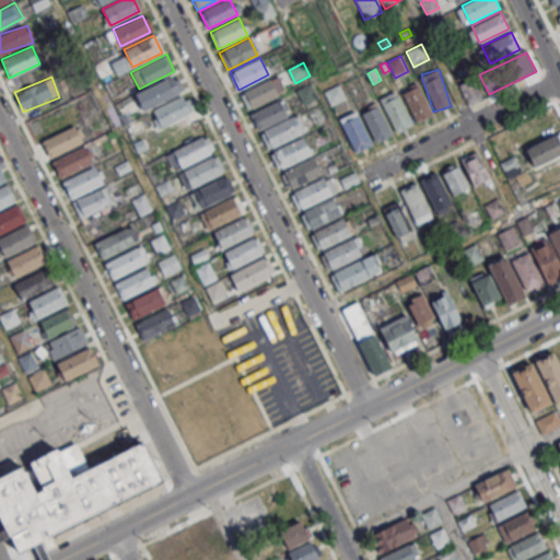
[(135,94),(171,77),(179,93),(143,111),(135,94)]
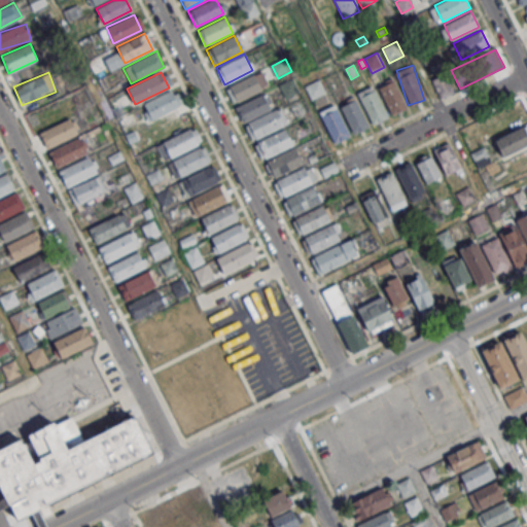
[(226,86),(254,73),(262,90),(235,103),(226,86)]
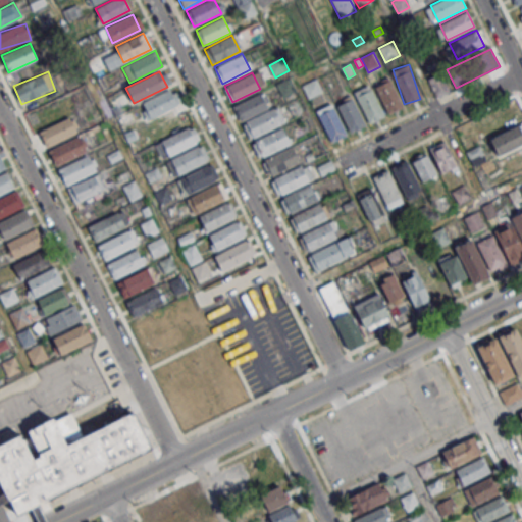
[(373,85),(388,114),(404,106),(389,76),(373,85)]
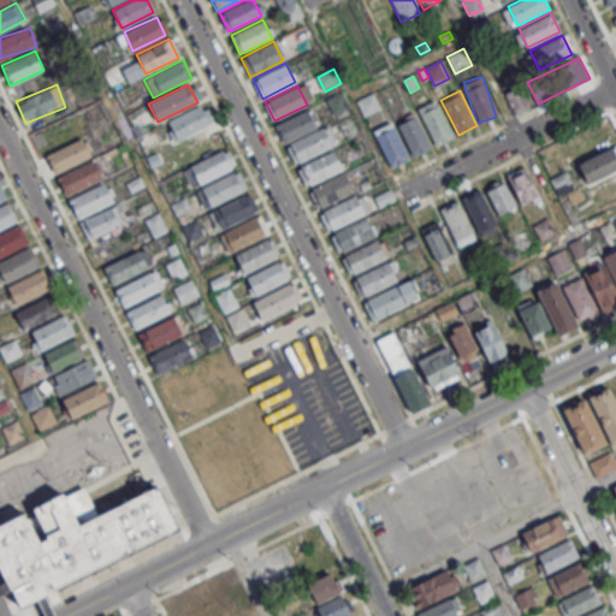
[(507,96),(515,113),(528,107),(520,90),(507,96)]
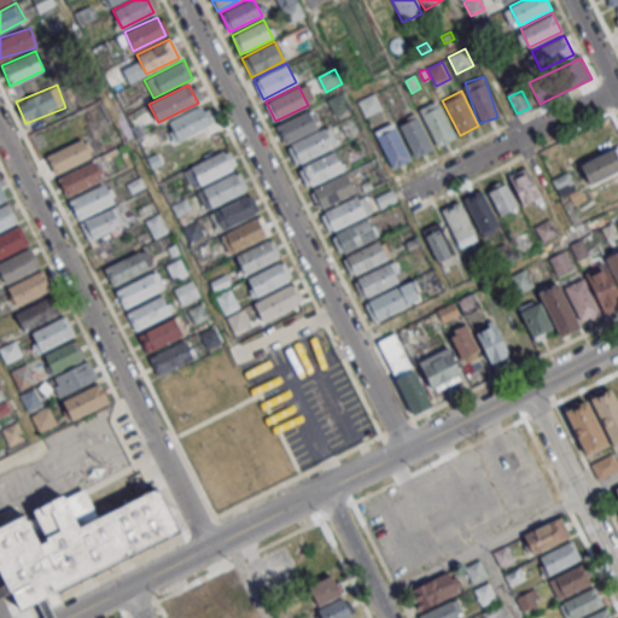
[(330,100),(337,116),(353,109),(345,92),(330,100)]
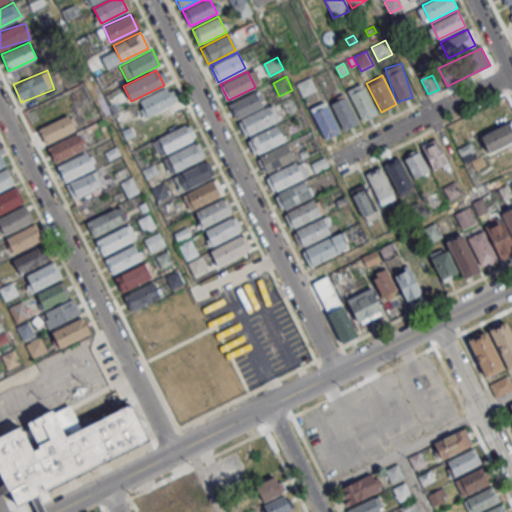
[(304,97),(319,90),(313,78),(298,85),(304,97)]
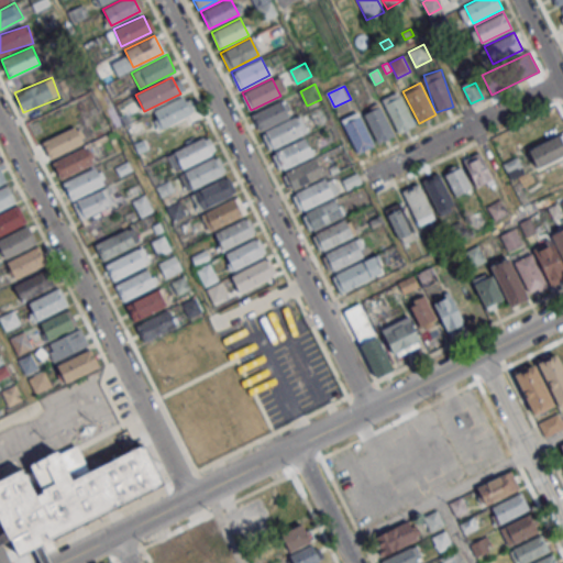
[(383,99),(397,133),(415,125),(399,91),(383,99)]
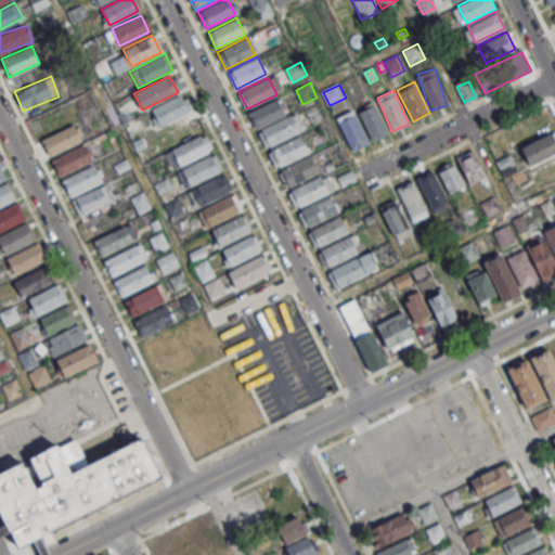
[(151,108),(179,94),(188,112),(158,125),(151,108)]
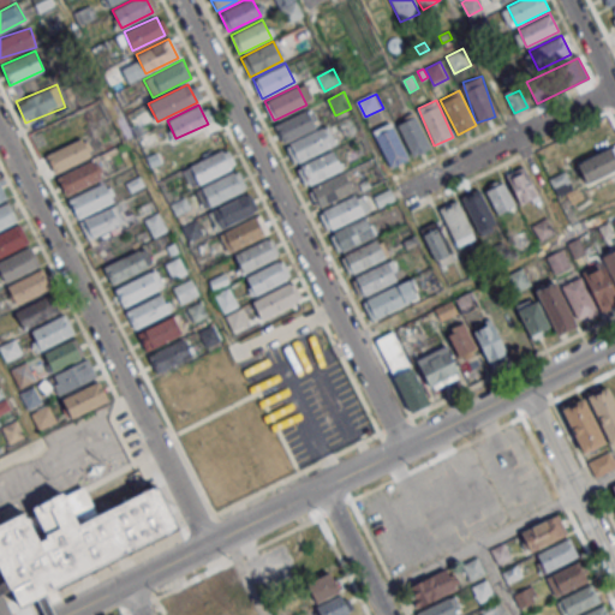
[(273,125),(305,109),(315,129),(282,144),(273,125)]
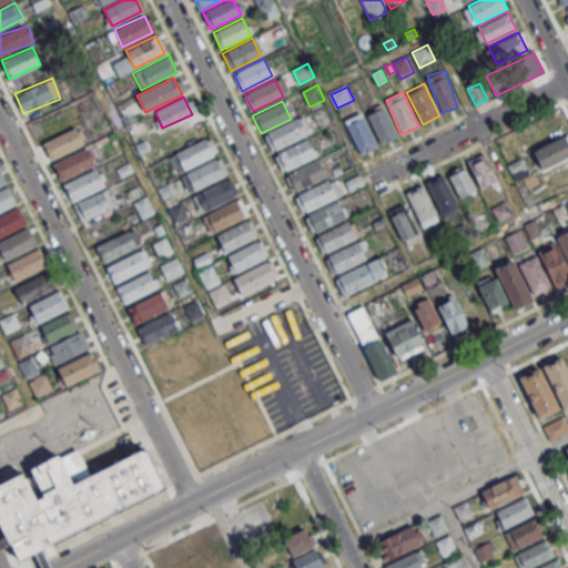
[(382,144),(398,137),(383,105),(366,113),(382,144)]
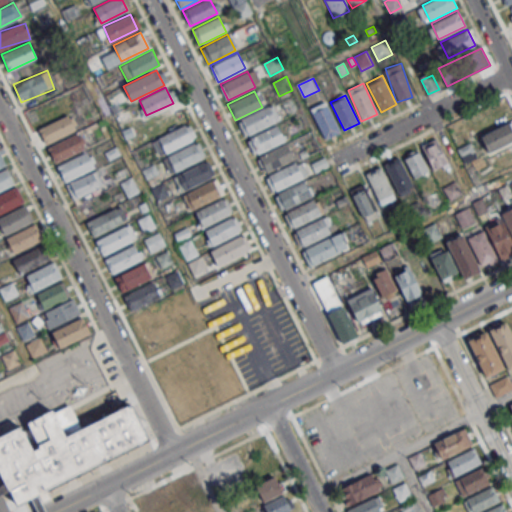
[(325,139),(340,132),(325,100),(310,108),(325,139)]
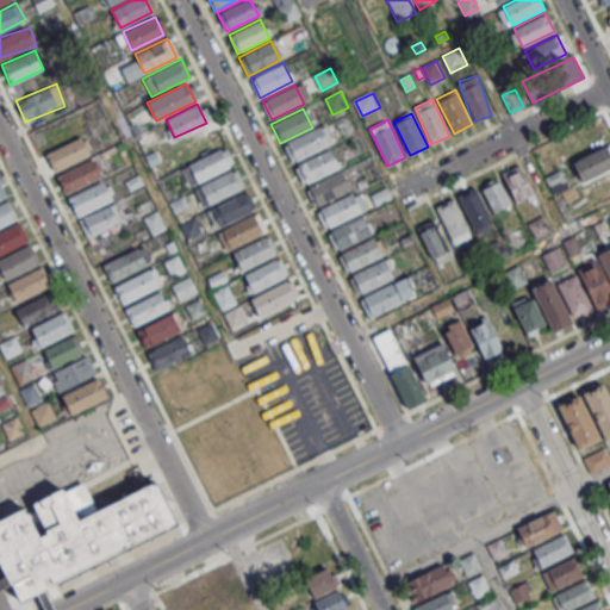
[(287,142),(319,126),(329,145),(297,161),(287,142)]
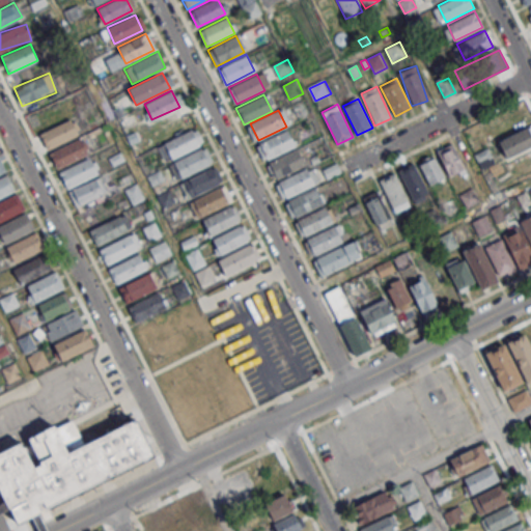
[(39,133),(70,118),(77,135),(47,149),(39,133)]
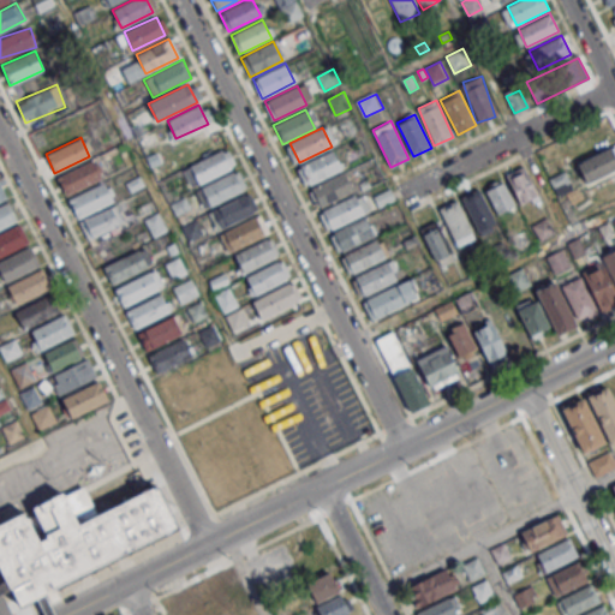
[(614,169),(614,153),(611,147),(577,163),(586,184),(614,169)]
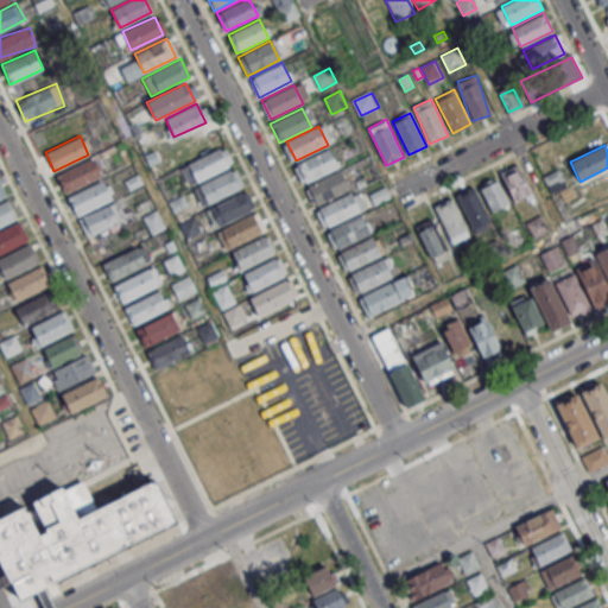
[(188,163),(219,147),(228,165),(196,181),(188,163)]
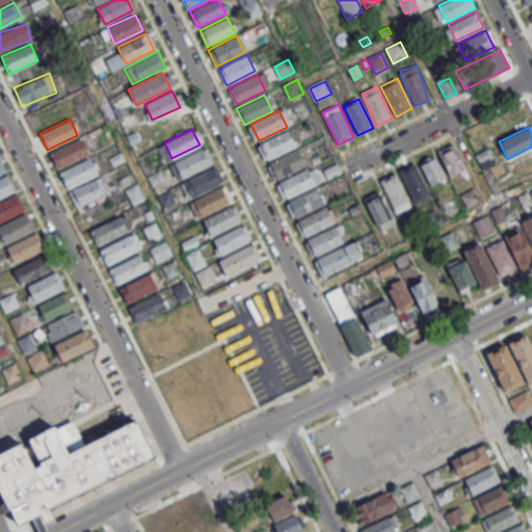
[(260,142),(287,129),(295,145),(267,159),(260,142)]
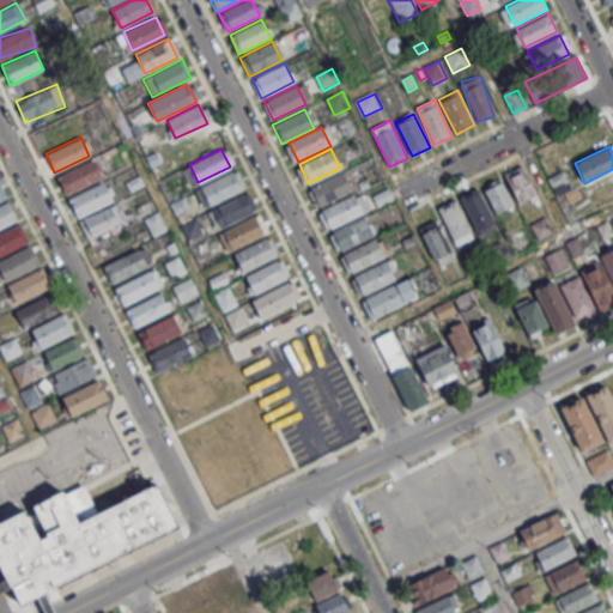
[(58,176),(91,159),(101,178),(66,195),(58,176)]
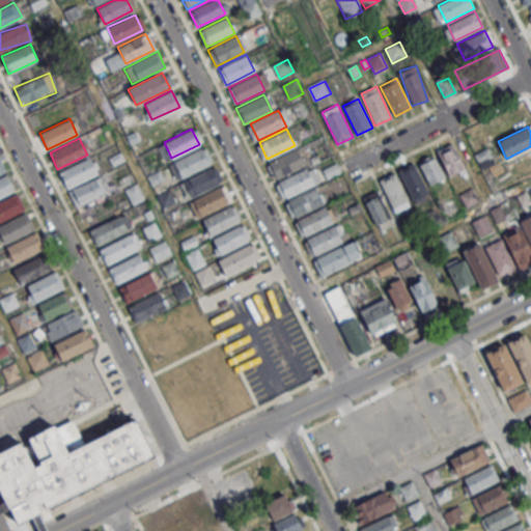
[(465,168),(452,141),(437,149),(448,176),(465,168)]
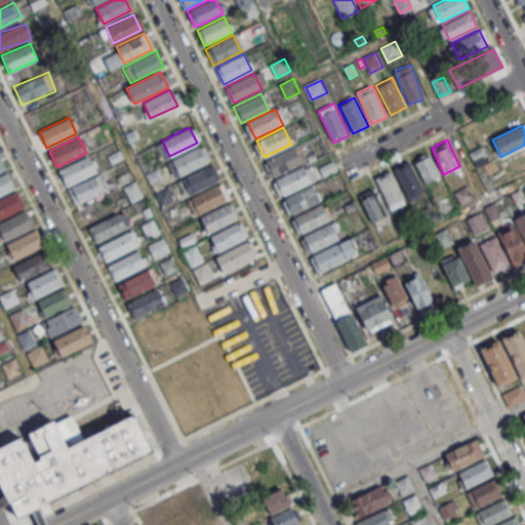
[(171,159),(199,146),(206,162),(179,174),(171,159)]
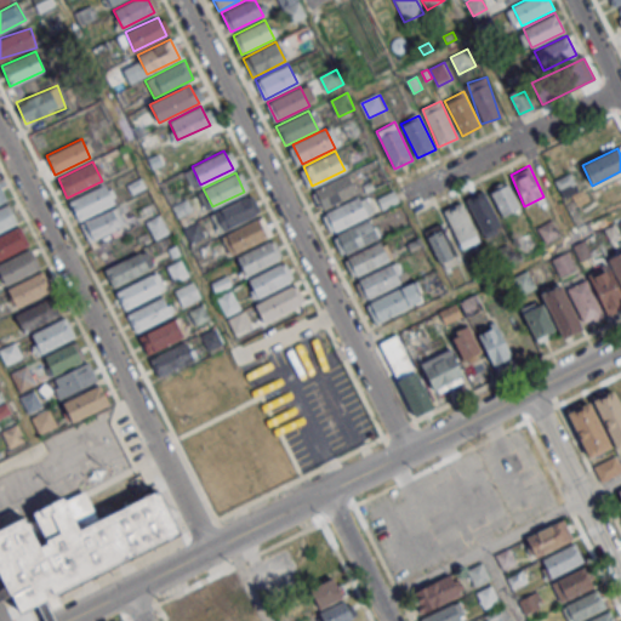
[(314,189),(347,174),(357,193),(324,209),(314,189)]
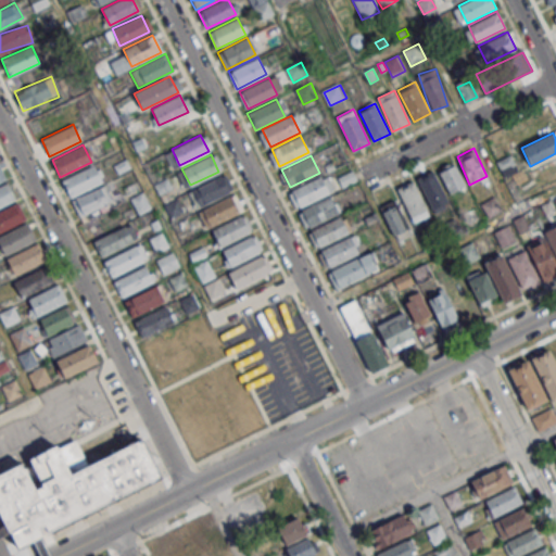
[(518,171),(510,155),(496,161),(504,177),(518,171)]
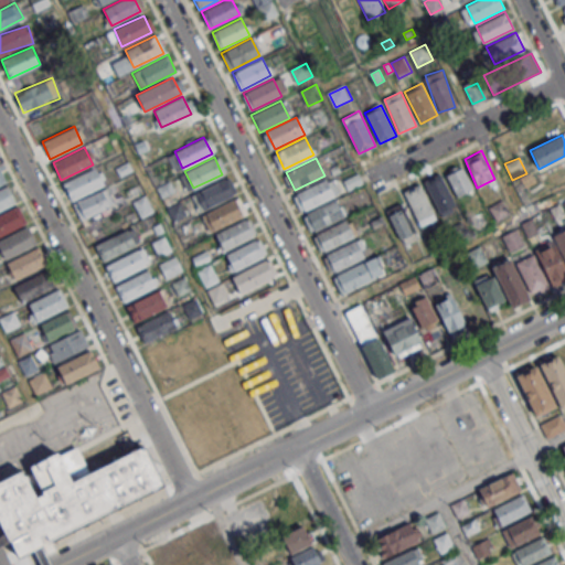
[(473,188),(459,163),(444,172),(458,196),(473,188)]
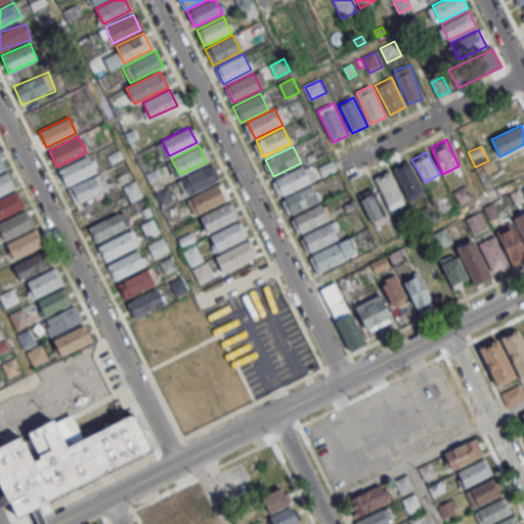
[(58,170),(88,156),(95,172),(66,186),(58,170)]
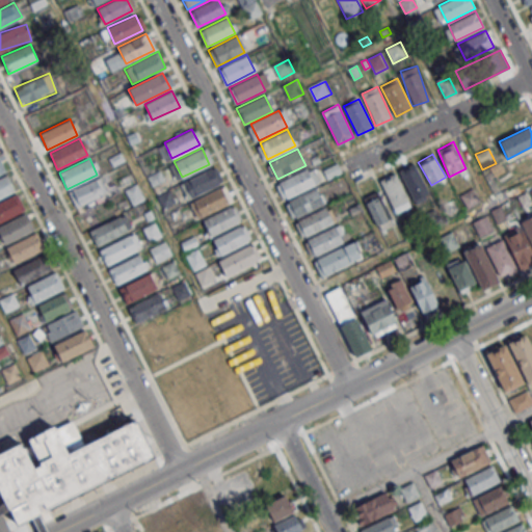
[(339,163),(324,169),(329,180),(344,173),(339,163)]
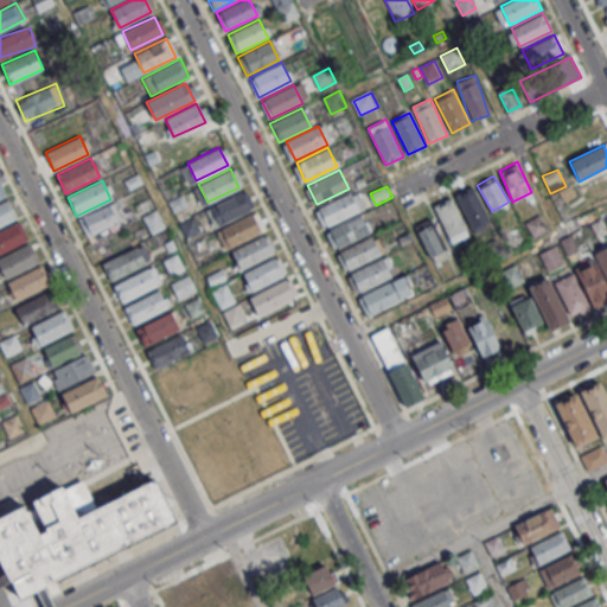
[(490,219),(472,187),(455,197),(472,229),(490,219)]
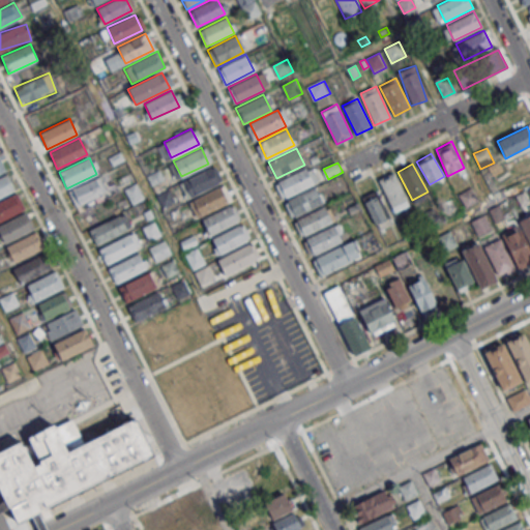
[(183,180),(210,167),(218,183),(190,197),(183,180)]
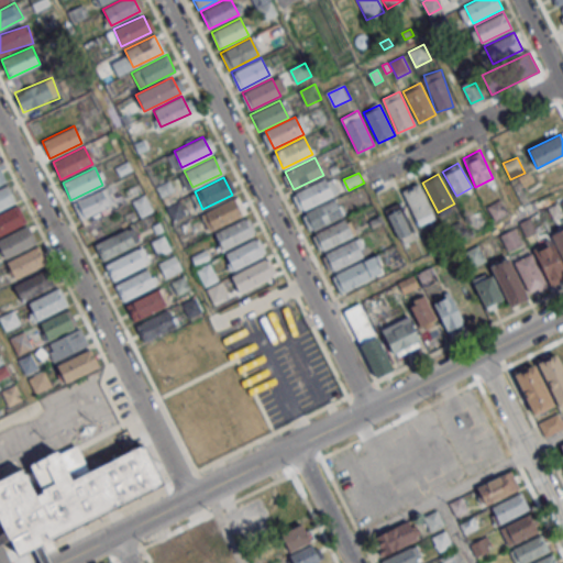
[(295,191),(324,177),(333,195),(304,209),(295,191)]
